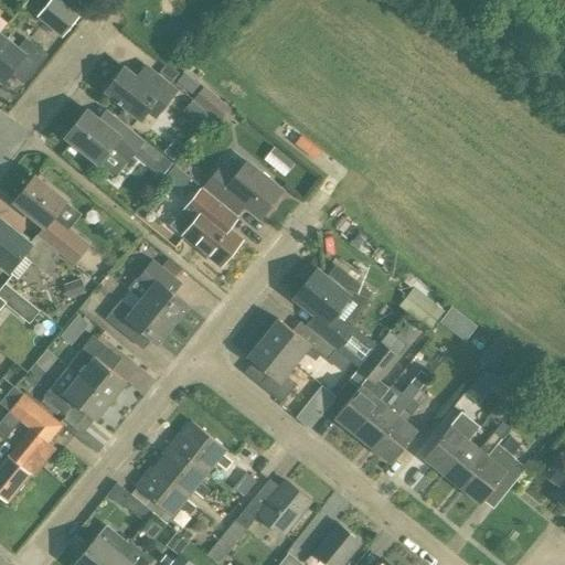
[(61,36),(78,16),(60,0),(50,0),(36,17),(61,36)]
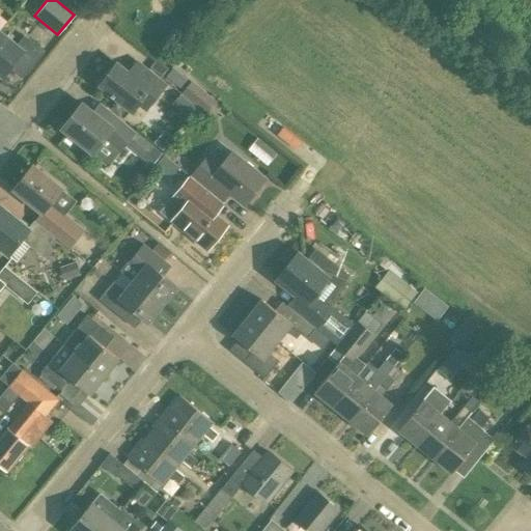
[(0,33),(0,74),(2,76),(8,68),(21,79),(44,52),(23,35),(15,46),(0,33)]
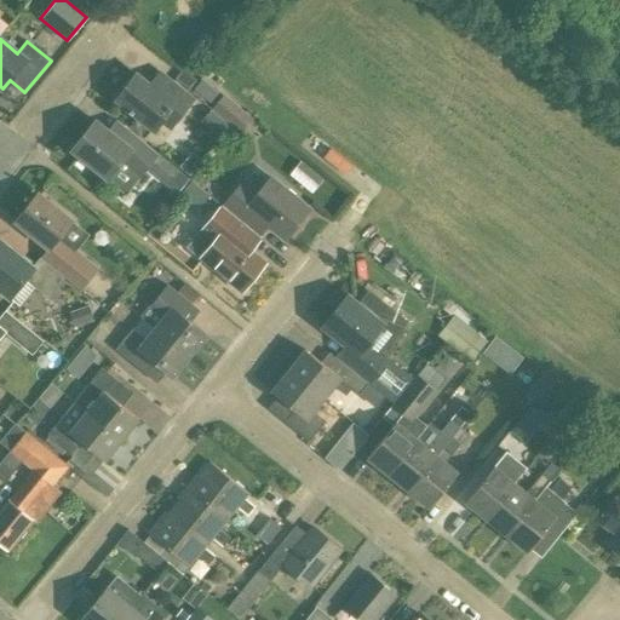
[(154,90),(136,75),(115,99),(154,130),(161,120),(170,127),(193,99),(164,78),(154,90)]
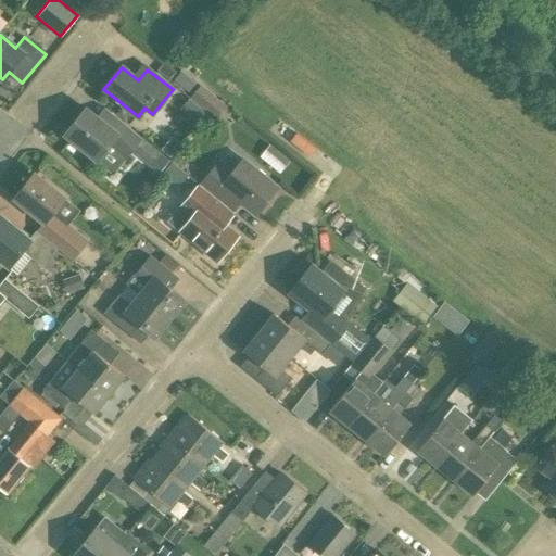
[(181,72),(174,79),(187,91),(194,84),(181,72)]
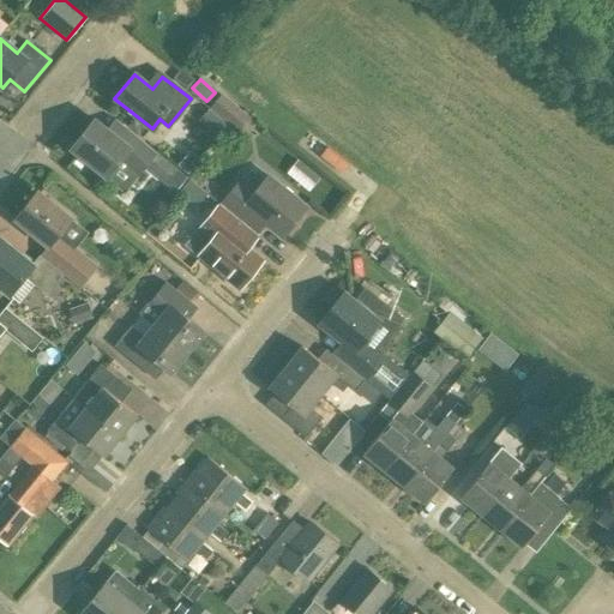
[(230,126),(209,109),(199,121),(220,138),(230,126)]
